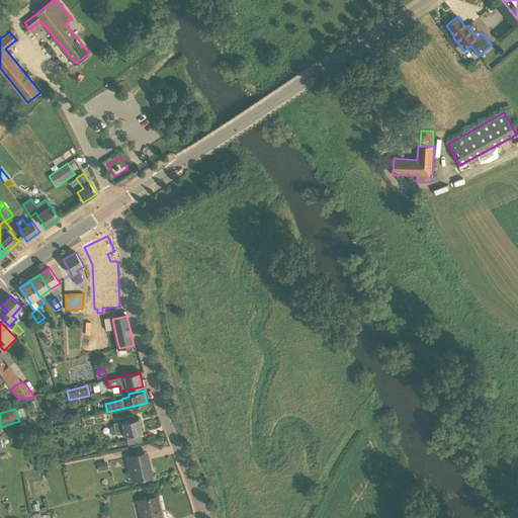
[(30,417),(20,420),(23,428),(32,426),(30,417)]
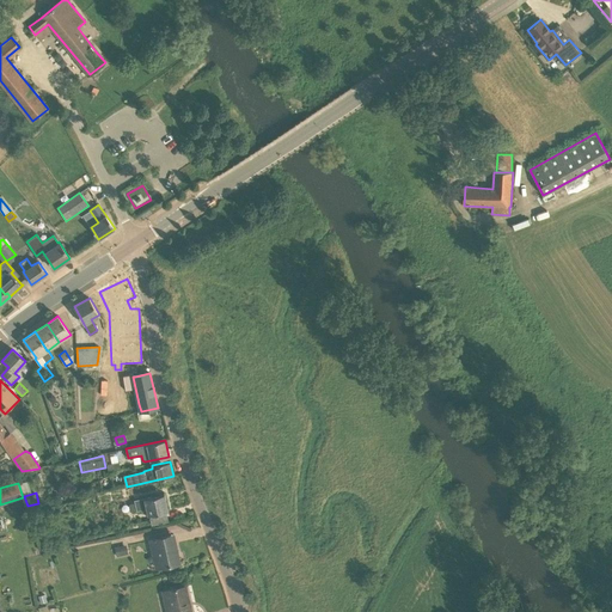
[(98,514),(123,510),(121,494),(96,496),(98,514)]
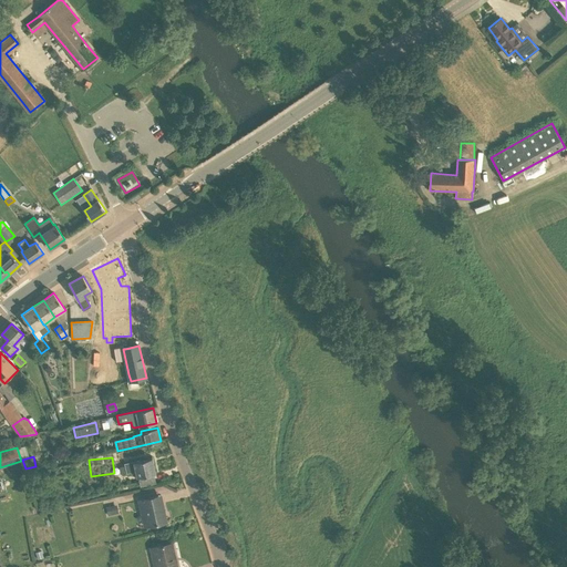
[(156,473),(152,457),(125,463),(125,466),(127,473),(136,471),(137,477),(156,473)]
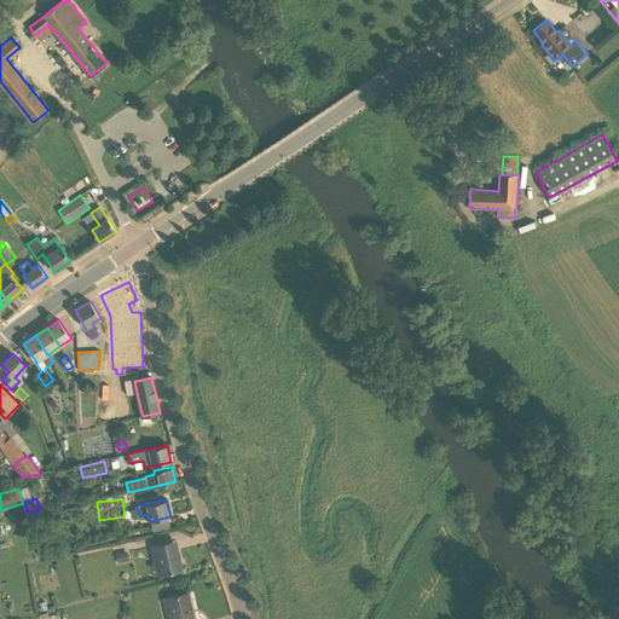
[(22,508),(7,513),(9,520),(24,516),(22,508)]
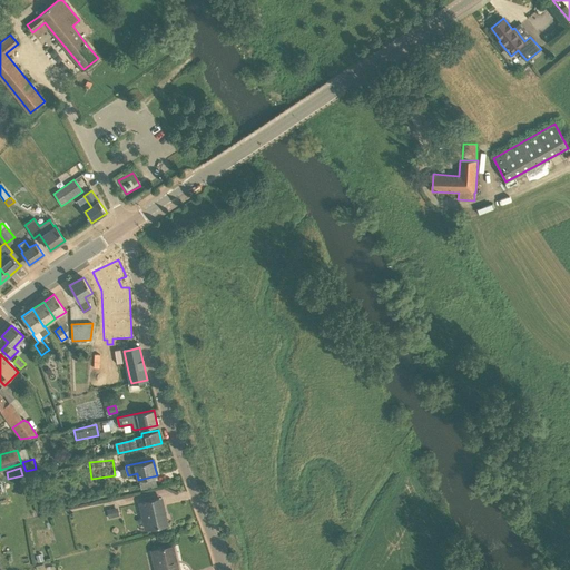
[(156,479),(140,482),(141,490),(157,485),(156,479)]
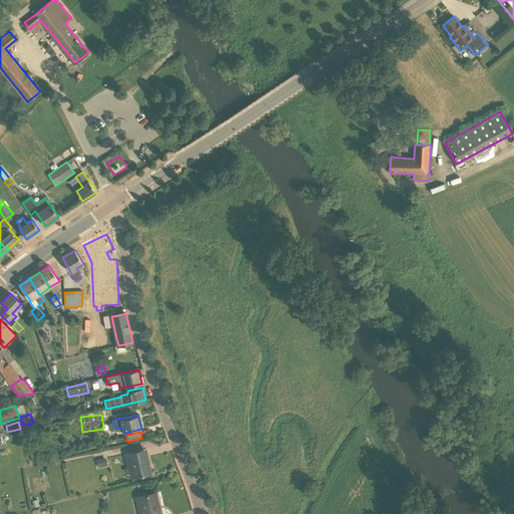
[(131,462),(134,477),(152,473),(148,457),(146,458),(144,449),(124,454),(126,462),(131,462)]
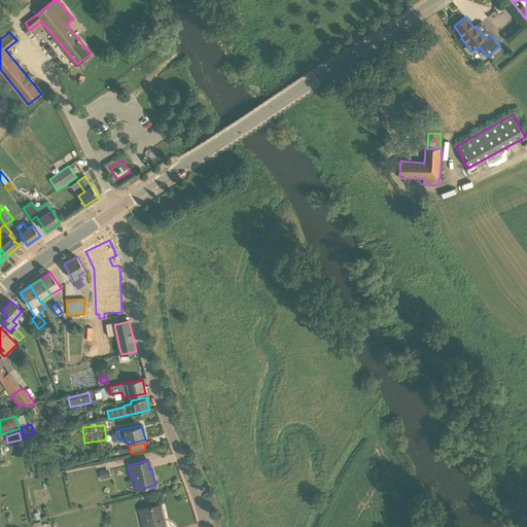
[(101,480),(111,477),(109,468),(99,471),(101,480)]
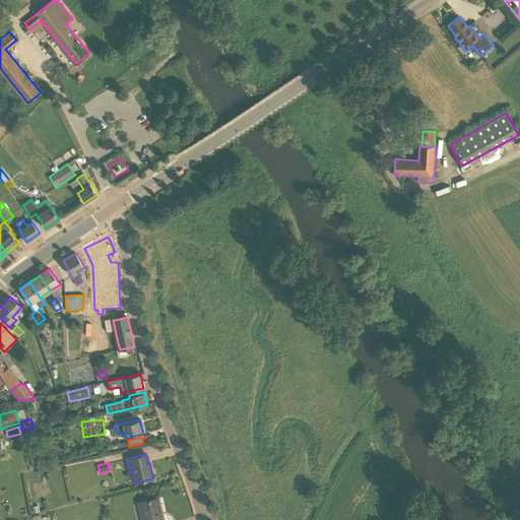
[(163,519),(157,498),(141,502),(143,519),(163,519)]
